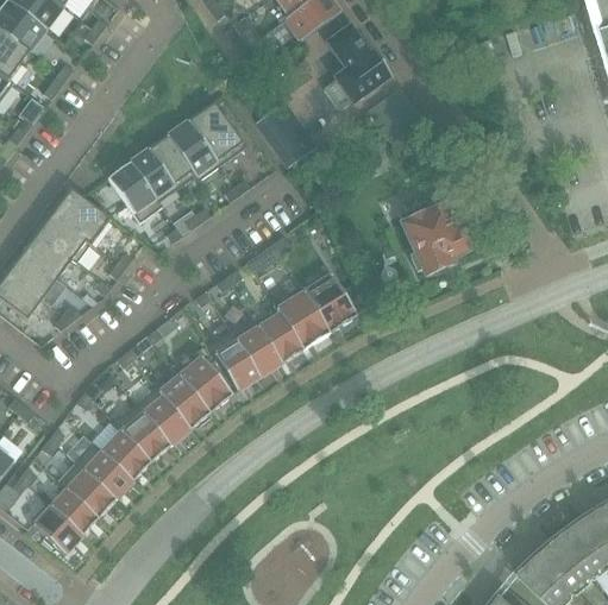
[(7,0),(0,8),(0,30),(30,52),(30,51),(46,30),(7,0)]
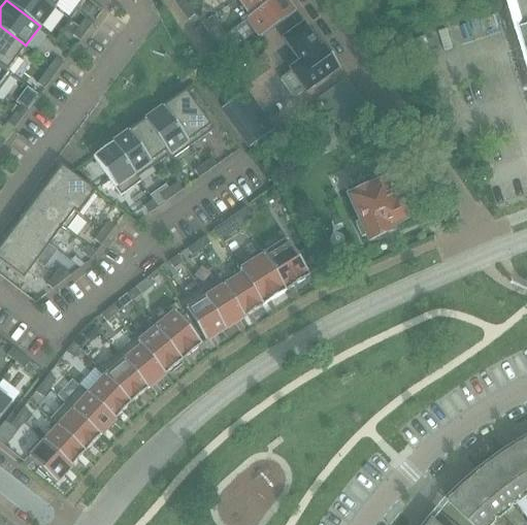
[(56,5),(48,0),(6,0),(40,26),(56,5)]
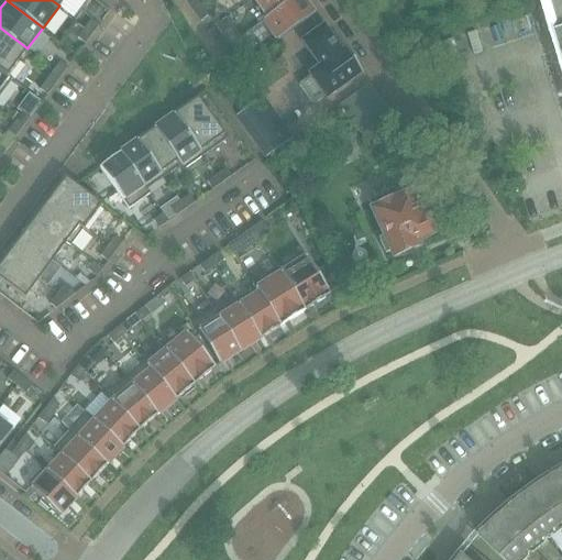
[(187,0),(194,9),(202,3),(199,0),(187,0)]
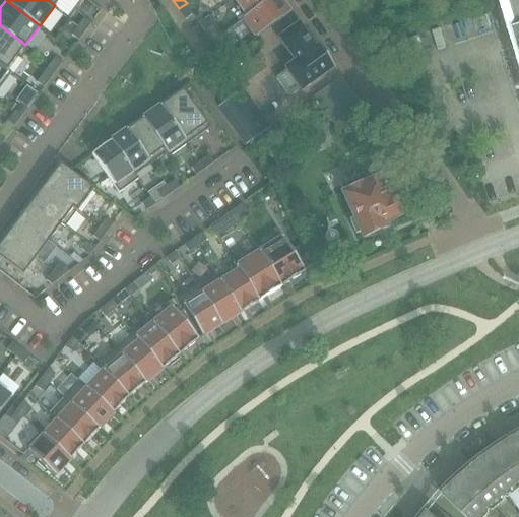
[(247,13),(247,14),(266,0),(237,0),(247,13)]
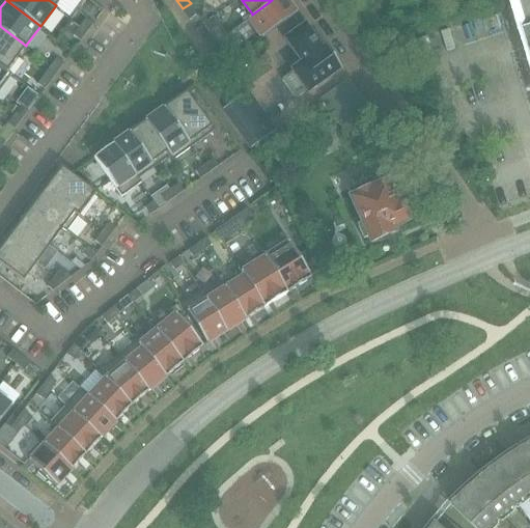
[(272,0),(252,15),(252,14),(248,17),(262,36),(297,11),(288,0),(272,0)]
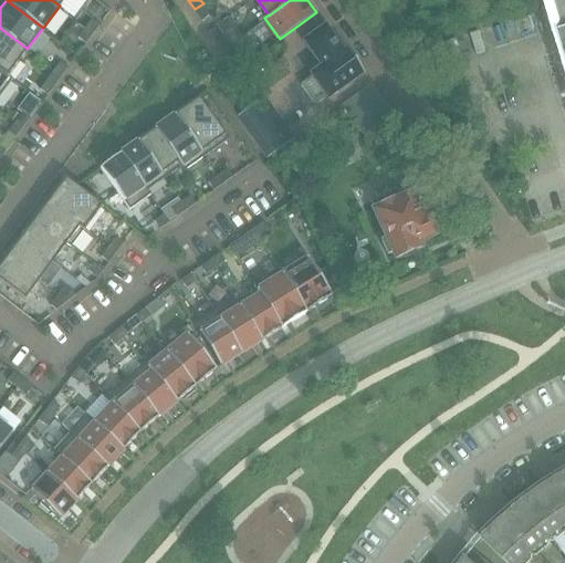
[(564,0),(553,4),(564,42),(564,0)]
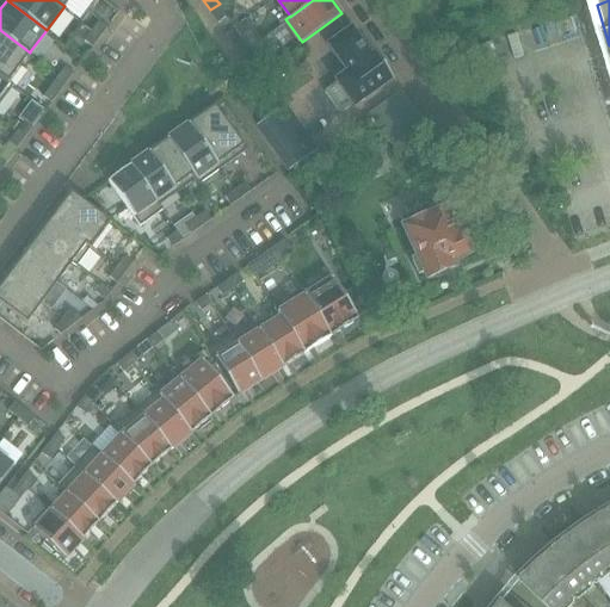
[(220,4),(210,10),(219,20),(227,14),(220,4)]
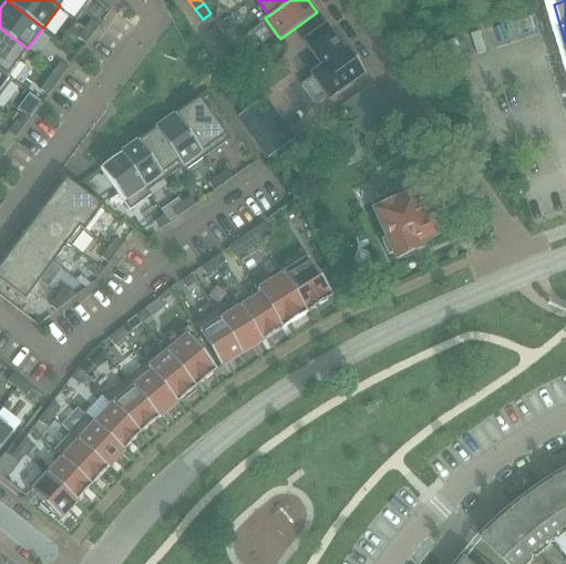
[(93,16),(85,26),(94,31),(101,22),(93,16)]
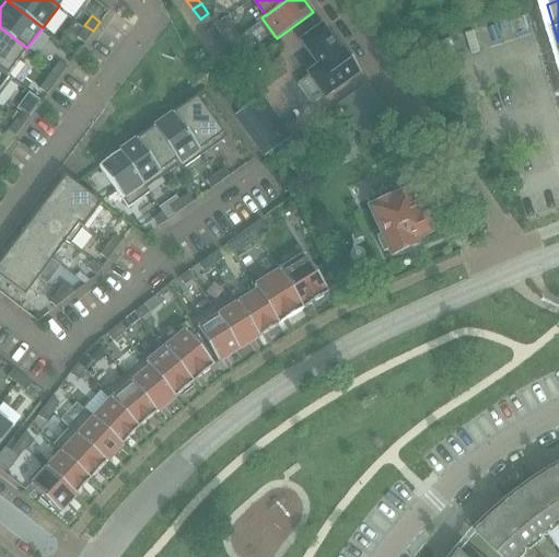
[(325,96),(360,70),(342,46),(340,47),(322,22),(300,38),(317,64),(306,71),(309,73),(298,81),(312,102),(323,94),(325,96)]
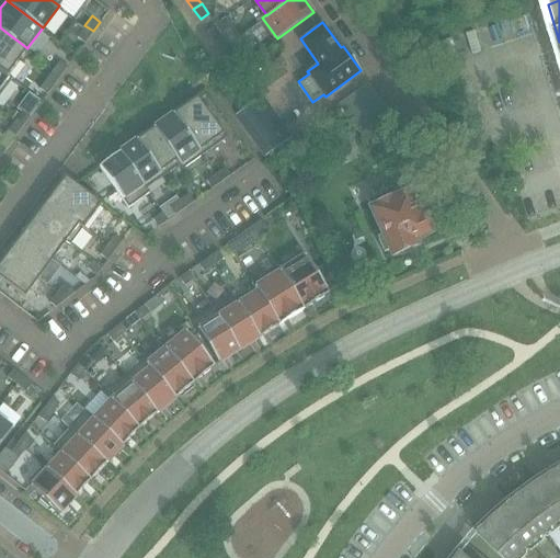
[(84,25),(78,35),(86,41),(93,31),(84,25)]
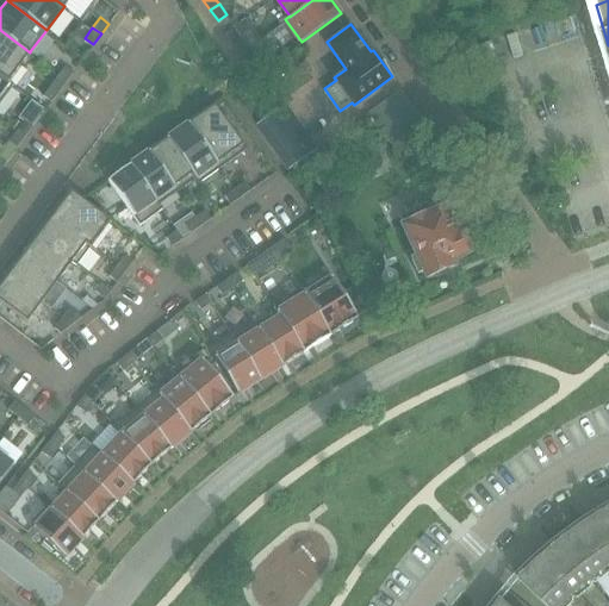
[(0,30),(0,73),(10,80),(10,79),(22,63),(25,67),(35,55),(30,51),(30,52),(0,30)]
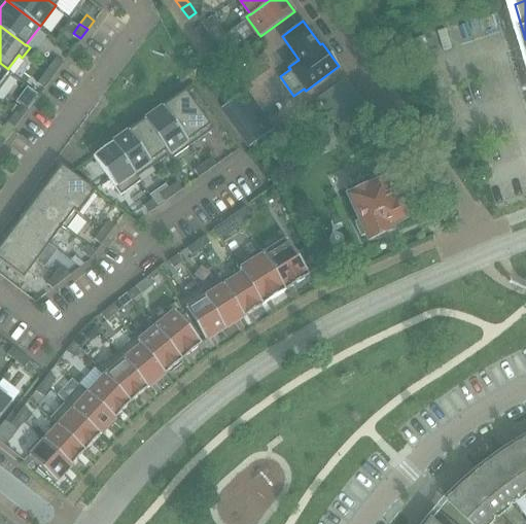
[(201,36),(208,45),(215,39),(209,31),(201,36)]
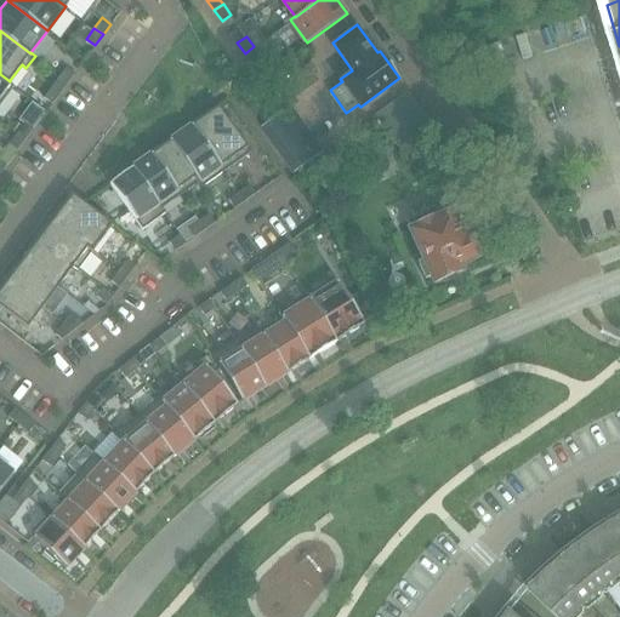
[(254,46),(245,53),(252,63),(261,57),(254,46)]
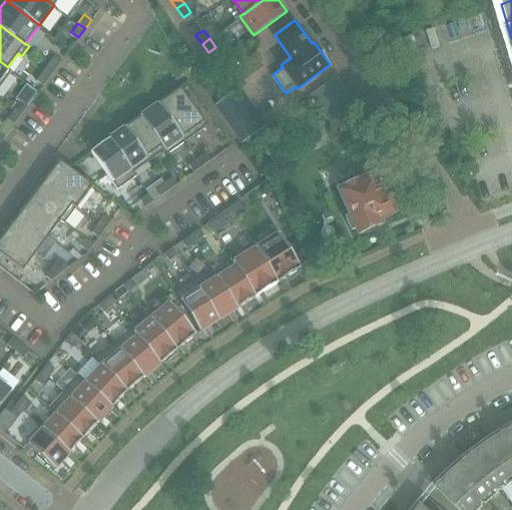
[(55,53),(49,62),(56,67),(62,58),(55,53)]
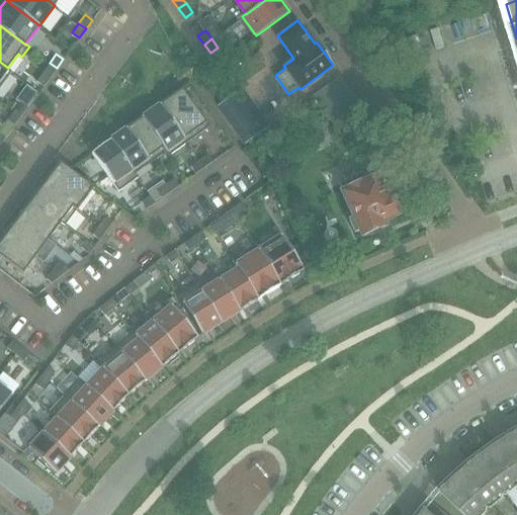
[(0,62),(0,85),(12,70),(8,67),(8,68),(0,62)]
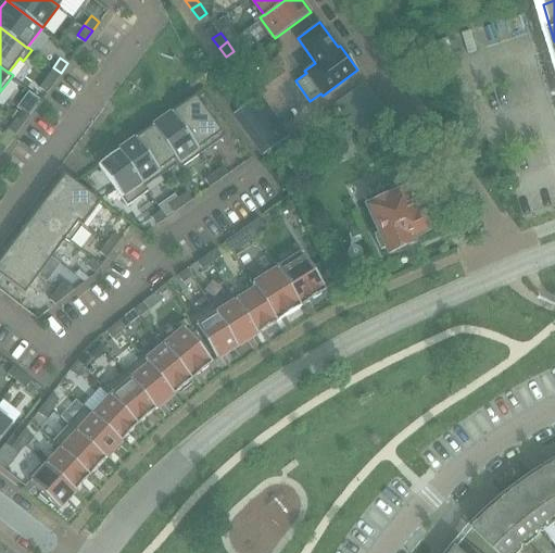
[(53,67),(39,85),(47,90),(61,73),(53,67)]
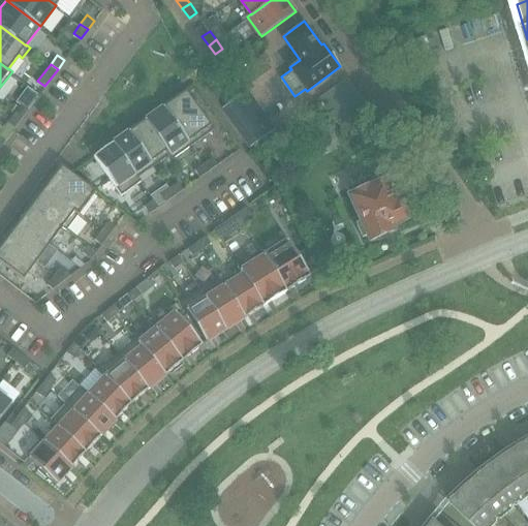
[(320,96),(345,131),(373,112),(347,76),(320,96)]
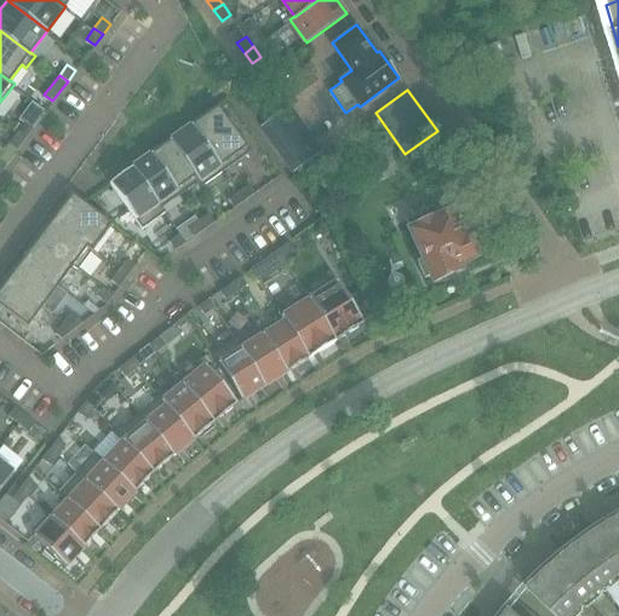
[(324,150),(291,103),(261,124),(293,171),(304,163),(324,150)]
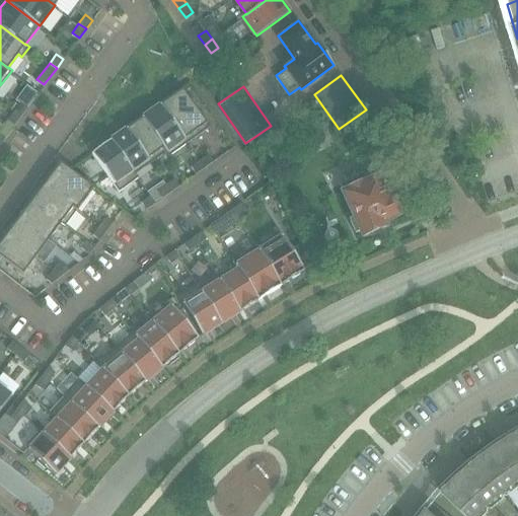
[(183,87),(160,103),(188,141),(210,125),(183,87)]
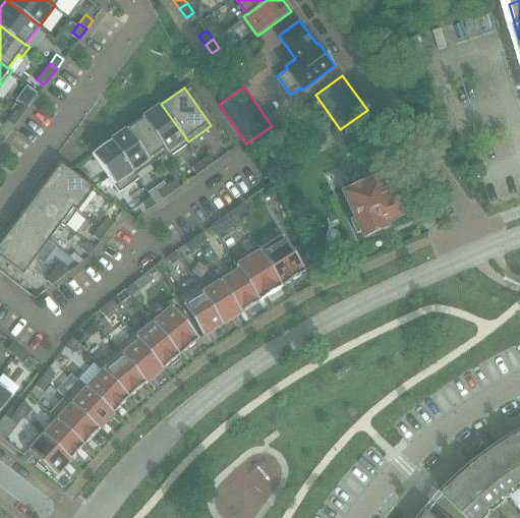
[(20,101),(14,110),(21,115),(29,106),(20,101)]
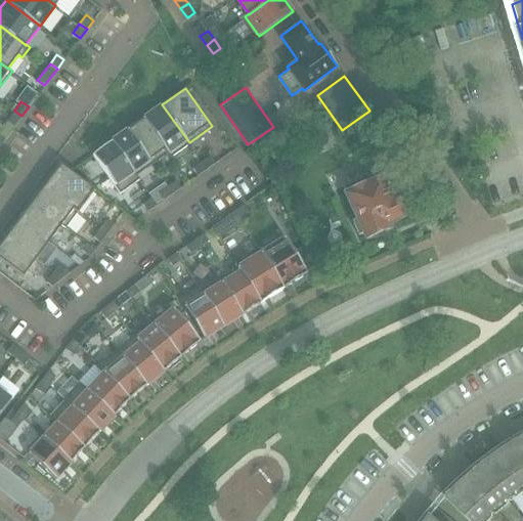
[(162,104),(144,117),(169,152),(168,152),(171,156),(189,142),(162,104)]
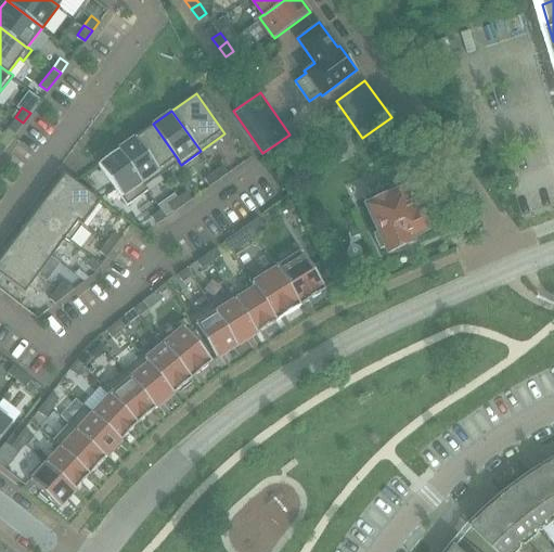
[(15,117),(9,126),(16,132),(23,123),(15,117)]
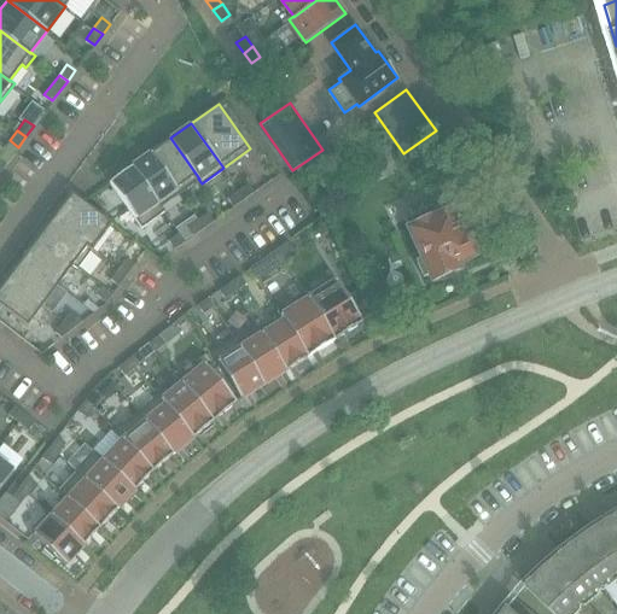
[(199,179),(170,138),(151,151),(180,192),(198,179),(199,179)]
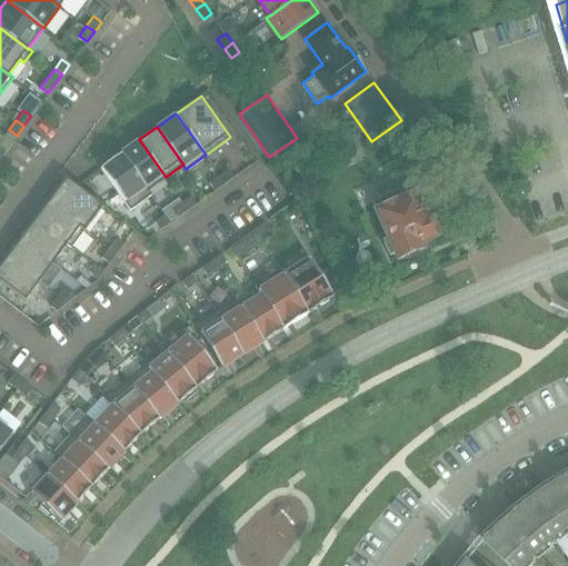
[(166,177),(139,139),(122,151),(149,189),(166,177)]
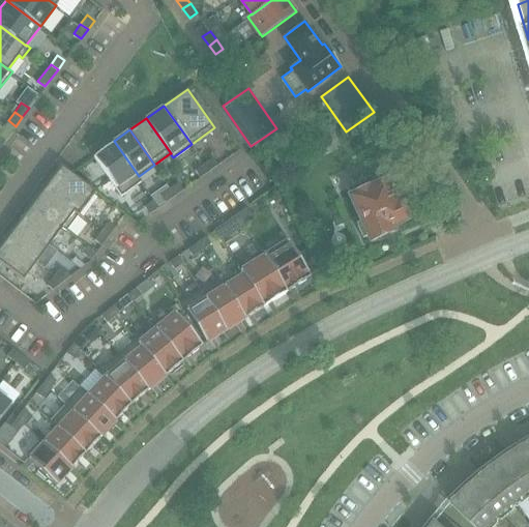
[(114,141),(94,155),(122,194),(142,179),(139,176),(114,141)]
